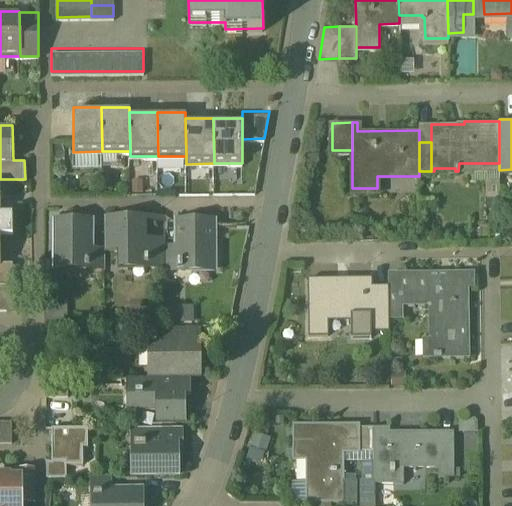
[(0,231),(0,232),(13,232),(12,212),(0,213),(0,194),(0,231)]
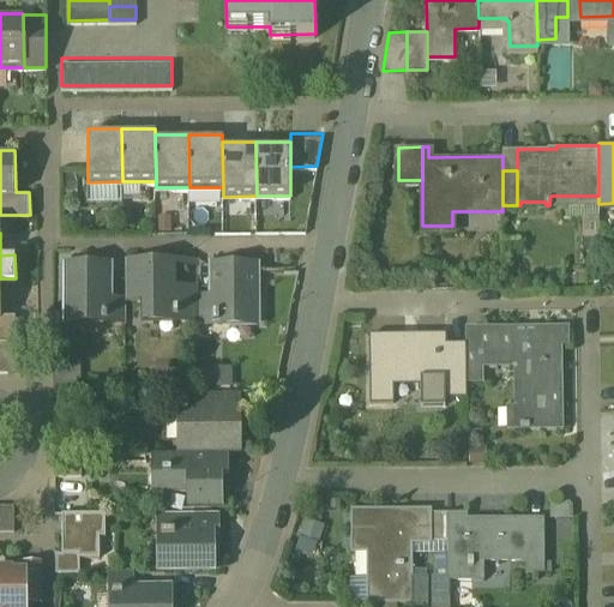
[(254,262),(233,262),(233,265),(215,265),(215,294),(197,294),(197,316),(197,319),(254,319),(254,262)]
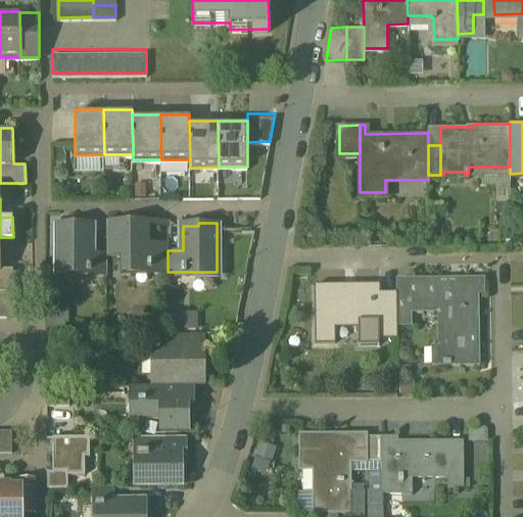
[(90,225),(77,225),(77,224),(58,224),(58,264),(87,264),(87,269),(106,269),(106,250),(90,250),(90,225)]
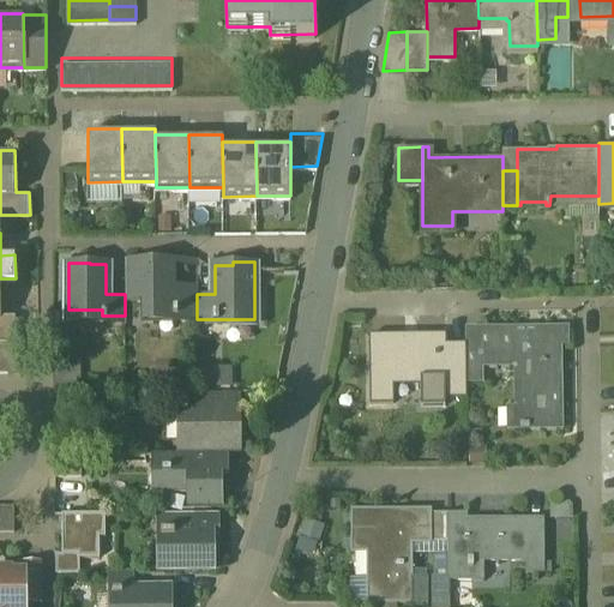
[(175,263),(125,263),(125,293),(140,293),(142,310),(172,310),(172,316),(197,316),(197,294),(197,282),(175,282),(175,263)]
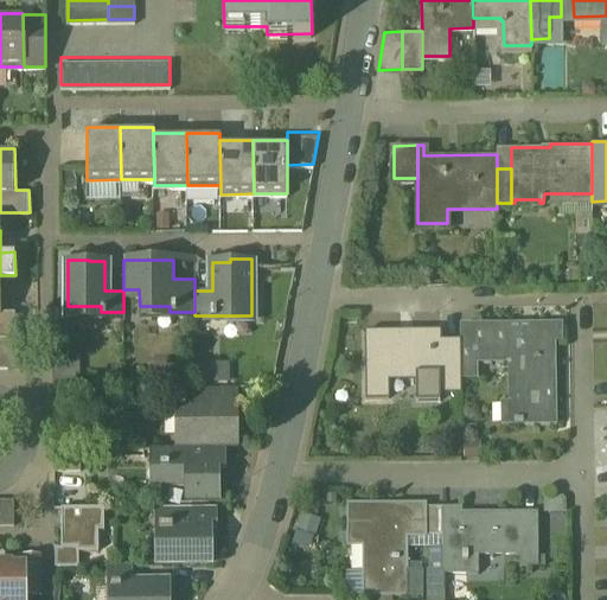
[(0,274),(0,336),(10,337),(16,337),(16,312),(0,312),(0,275),(0,274)]
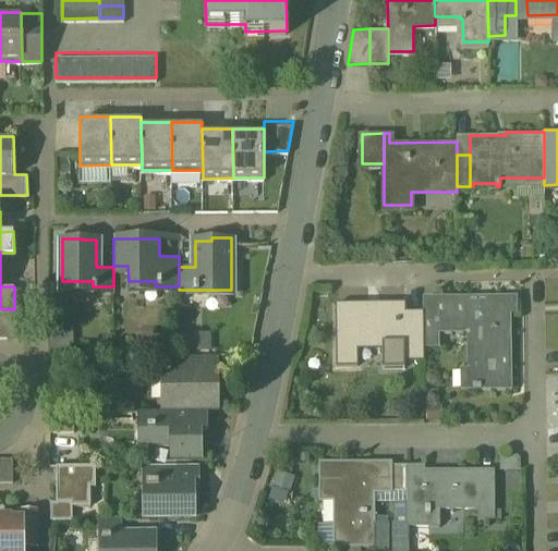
[(523,301),(423,302),(423,318),(424,345),(439,345),(439,332),(475,332),(476,388),(524,388),(523,301)]
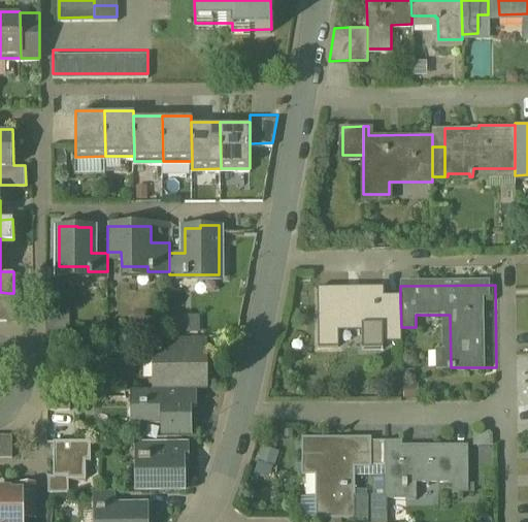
[(385,301),(385,286),(361,286),(361,291),(349,291),(349,286),(318,287),(319,346),(338,346),(338,324),(384,323),(384,340),(401,340),(401,327),(400,301),(385,301)]
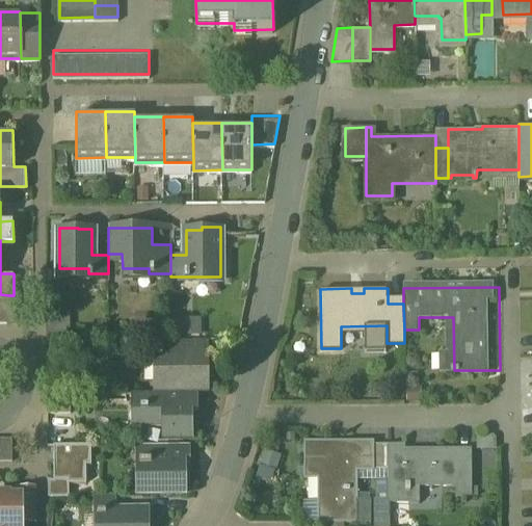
[(22,319),(22,295),(14,295),(8,295),(8,320),(22,319)]
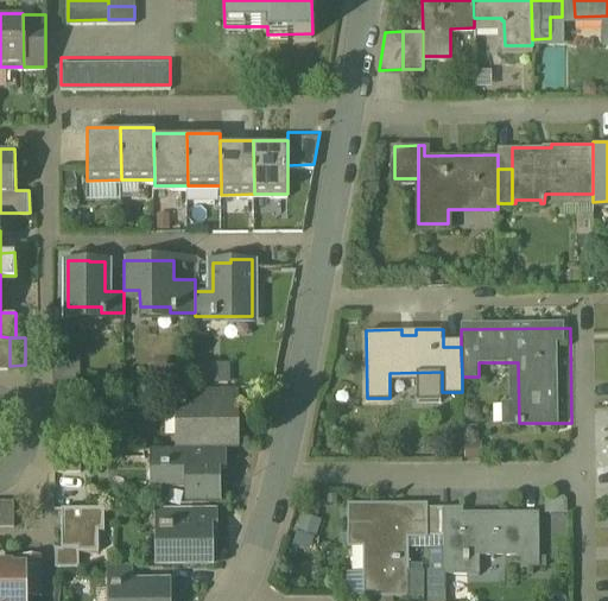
[(230,378),(230,358),(202,356),(202,378),(230,378)]
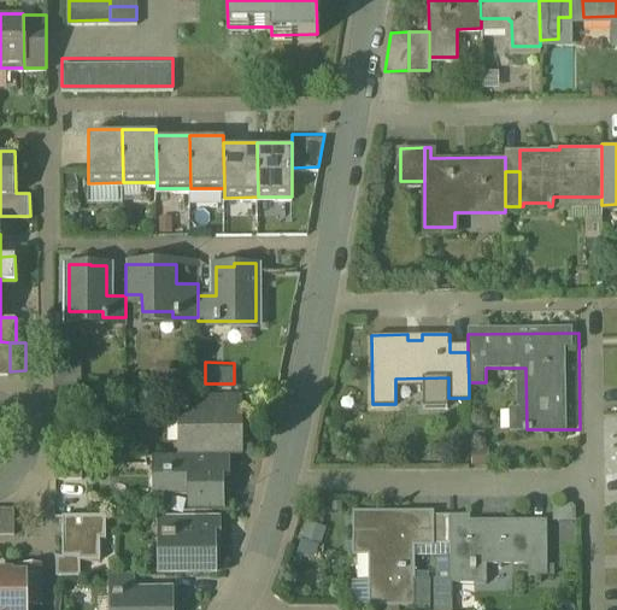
[(239,411),(210,411),(209,391),(184,391),(184,415),(192,415),(192,446),(240,446),(239,411)]
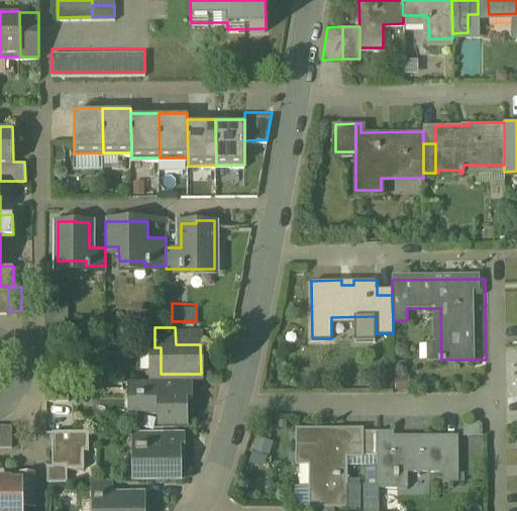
[(202,327),(175,327),(176,344),(200,344),(203,344),(202,327)]
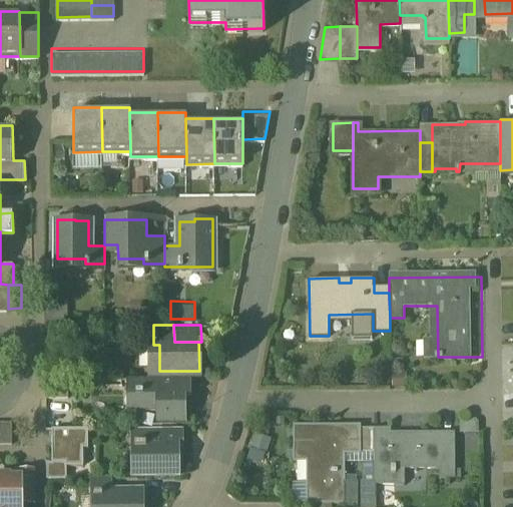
[(192,375),(127,375),(127,393),(139,393),(139,410),(157,410),(157,418),(185,417),(185,392),(192,392),(192,375)]
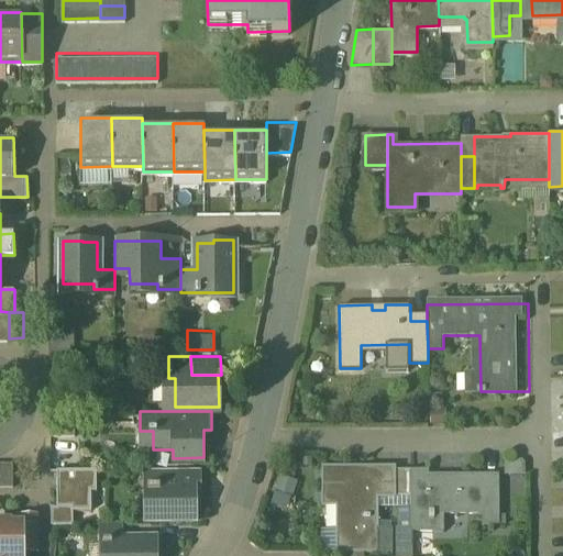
[(13,459),(1,459),(1,484),(13,484),(13,459)]
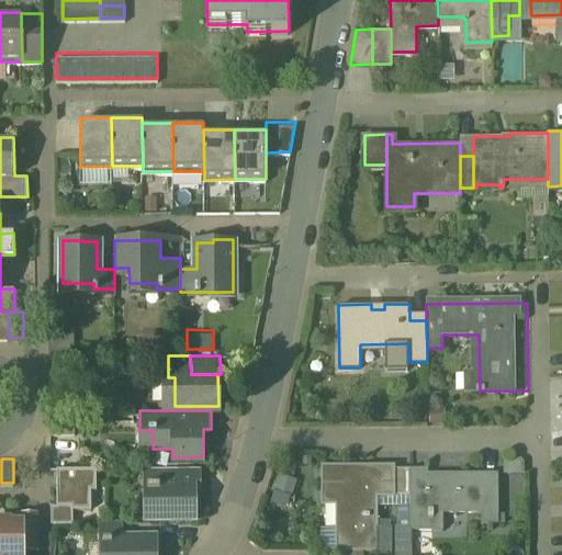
[(375,462),(322,462),(321,501),(336,501),(336,548),(378,548),(378,524),(378,494),(395,494),(395,491),(395,465),(394,462),(392,462),(392,465),(377,465),(375,462)]
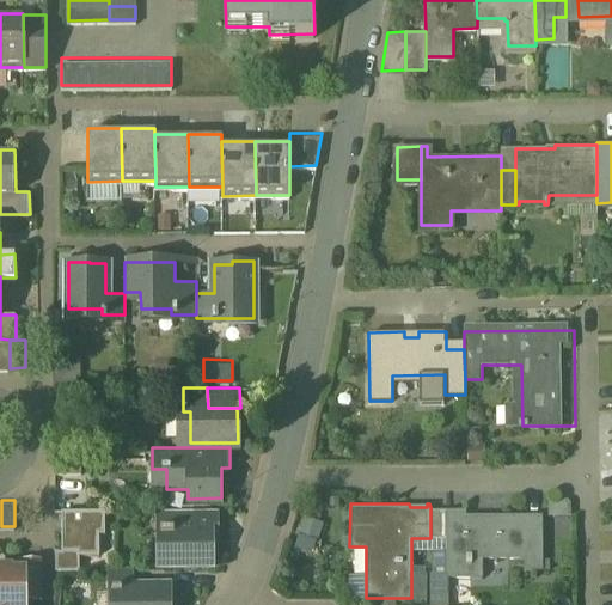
[(104,507),(61,508),(61,550),(98,550),(98,530),(104,530),(104,507)]
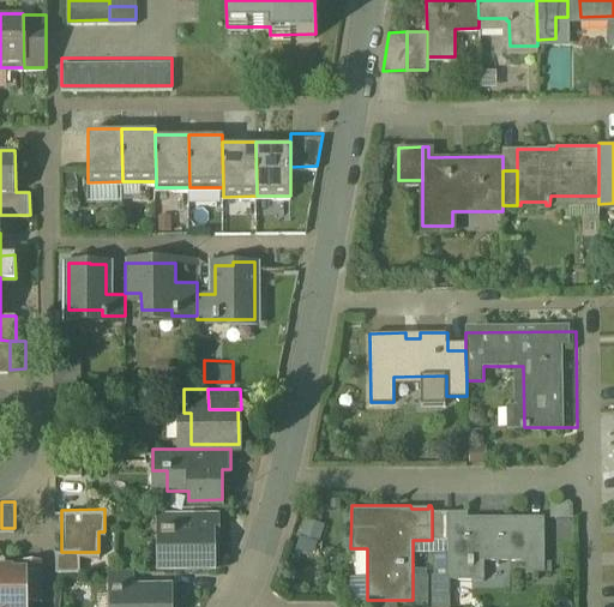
[(194,509),(160,509),(161,528),(160,528),(158,533),(169,532),(169,564),(212,564),(212,545),(205,545),(205,530),(204,529),(194,529),(194,509)]
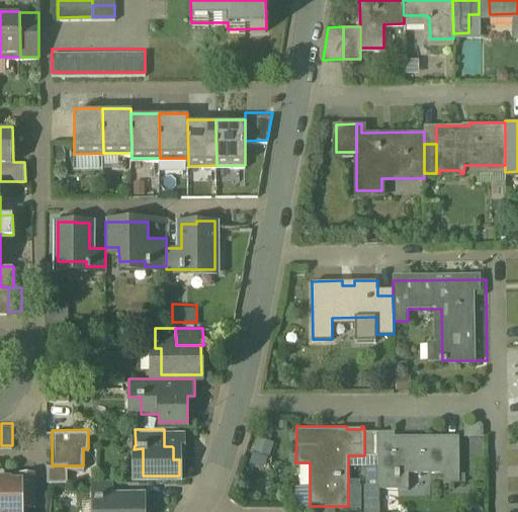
[(185,429),(164,429),(164,446),(172,446),(173,447),(185,447),(185,429)]
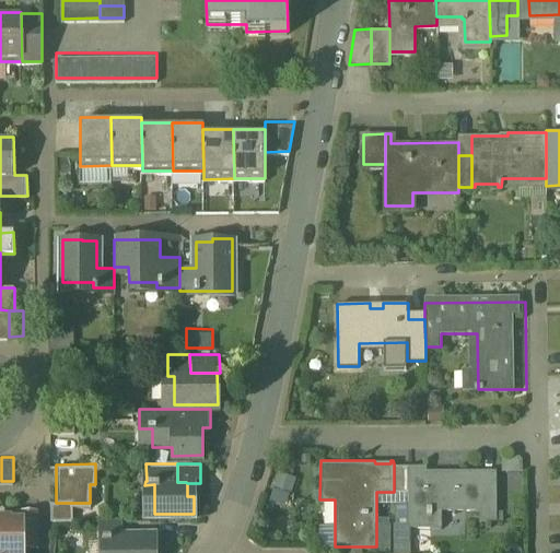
[(409,465),(408,463),(394,463),(394,490),(409,490),(409,465)]
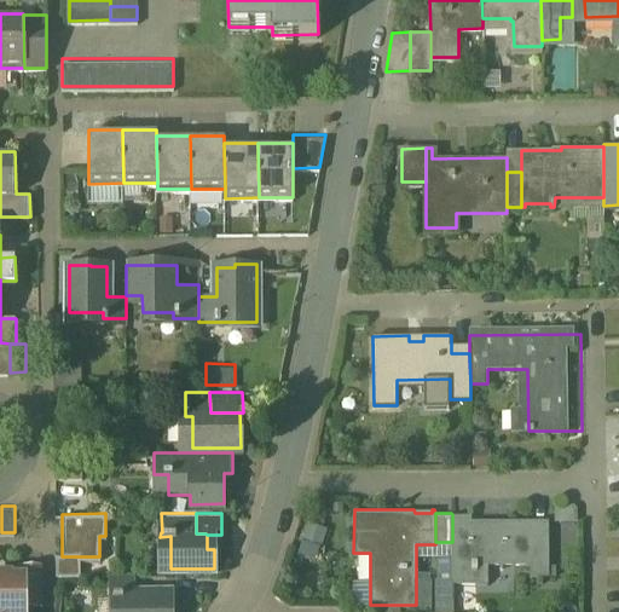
[(470,514),(452,514),(452,542),(452,581),(478,581),(478,564),(470,564),(472,519),(470,514)]
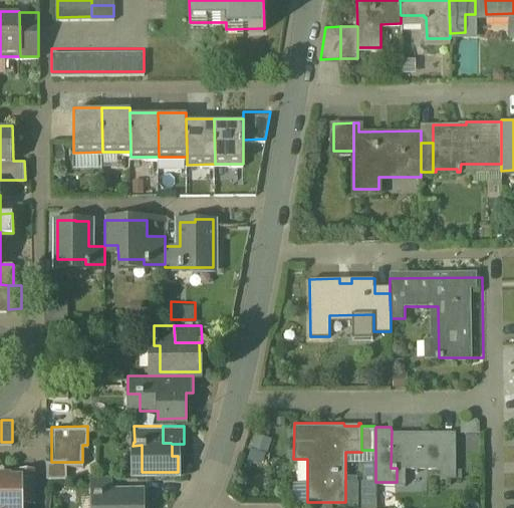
[(254,431),(251,446),(268,450),(271,435),(254,431)]
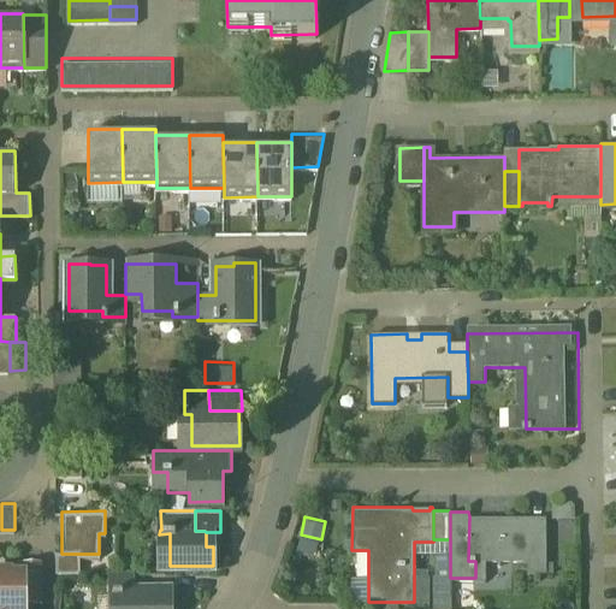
[(545,516),(469,516),(468,561),(475,561),(527,561),(527,572),(545,572),(545,516)]
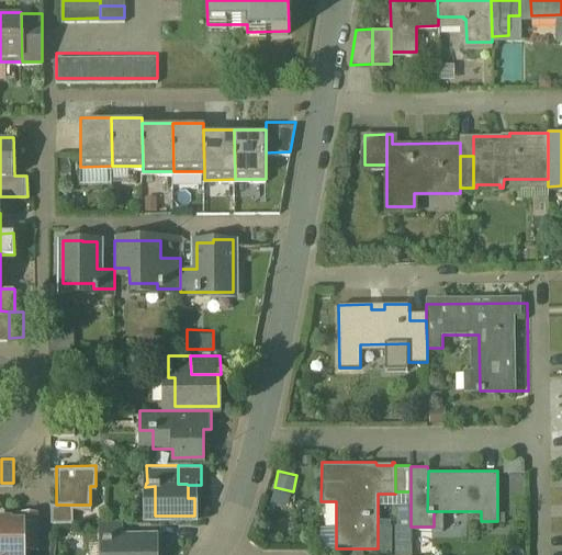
[(0,554),(23,554),(23,546),(38,546),(38,511),(22,511),(22,520),(10,520),(10,518),(0,518),(0,554)]
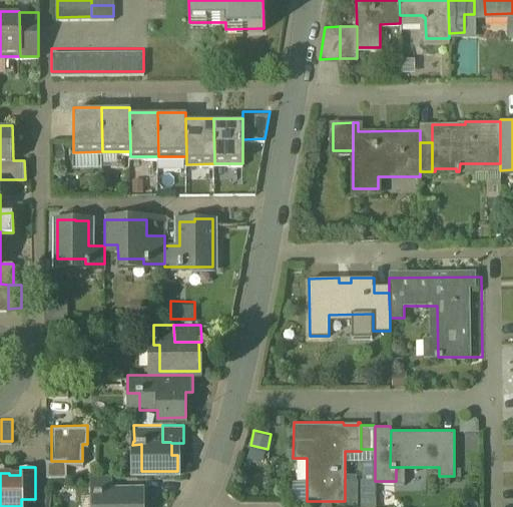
[(139,488),(112,488),(112,475),(94,475),(94,494),(98,494),(98,506),(141,506),(142,503),(140,503),(139,488)]
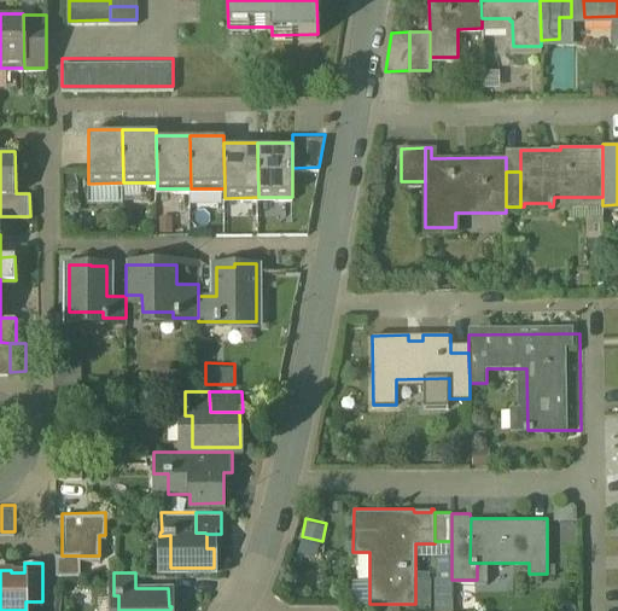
[(431,604),(431,577),(415,577),(415,604),(431,604)]
